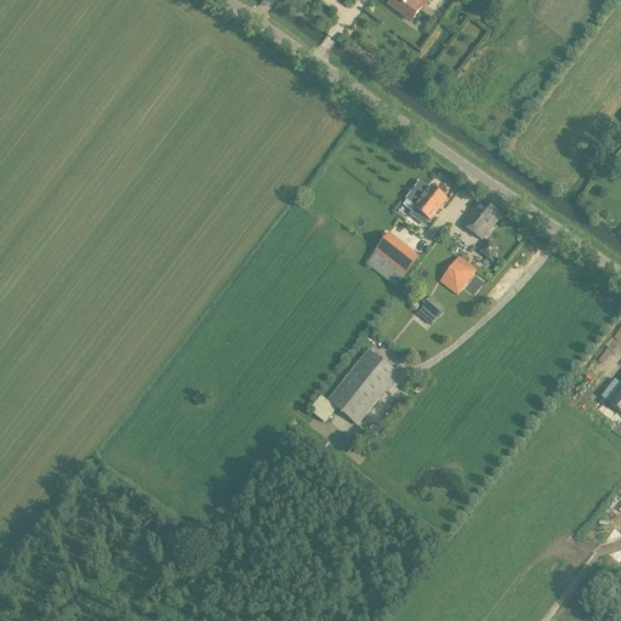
[(423,0),(422,0),(393,0),(389,5),(411,21),(420,10),(426,3),(423,0)]
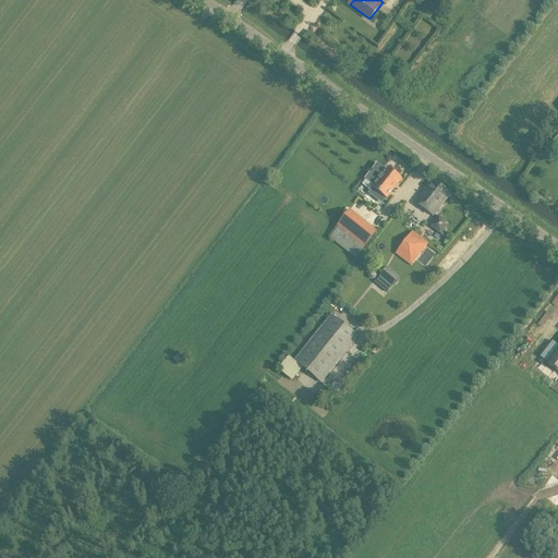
[(549,162),(557,153),(557,134),(541,155),(549,162)]
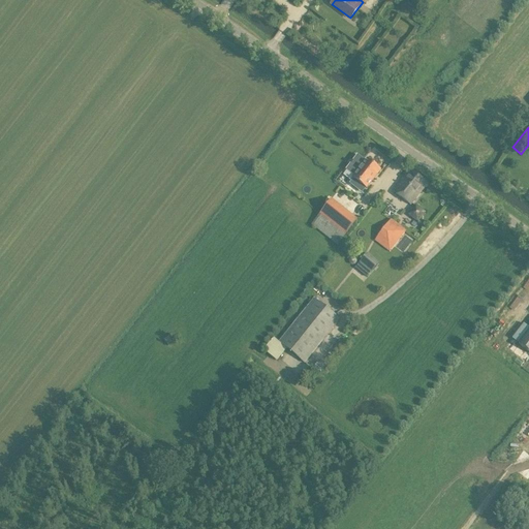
[(353,178),(363,185),(367,188),(380,170),(367,160),(353,178)]
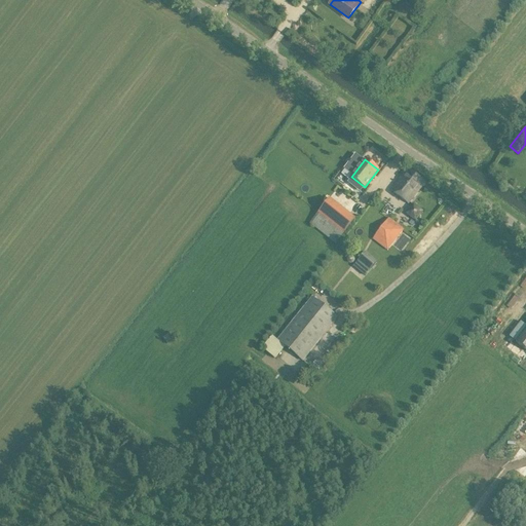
[(408,203),(424,182),(407,170),(391,190),(408,203)]
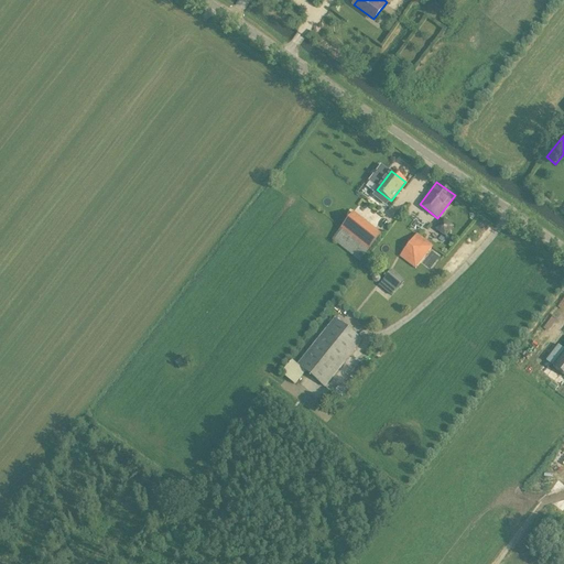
[(453,227),(443,219),(436,229),(445,237),(453,227)]
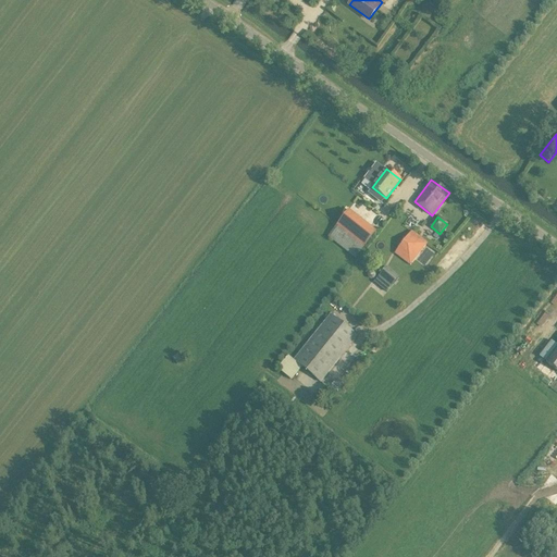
[(356,258),(363,248),(336,226),(327,236),(356,258)]
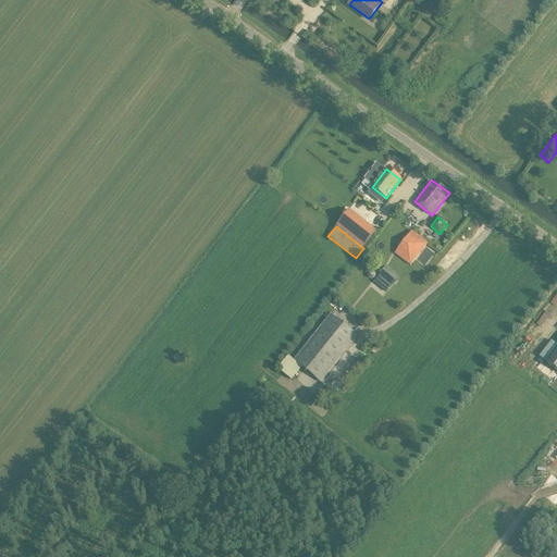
[(410,265),(428,244),(411,232),(395,254),(410,265)]
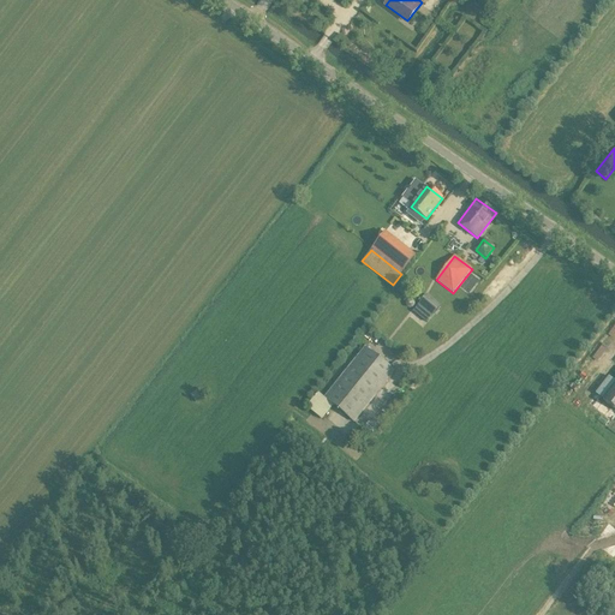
[(440,306),(427,296),(415,311),(428,322),(440,306)]
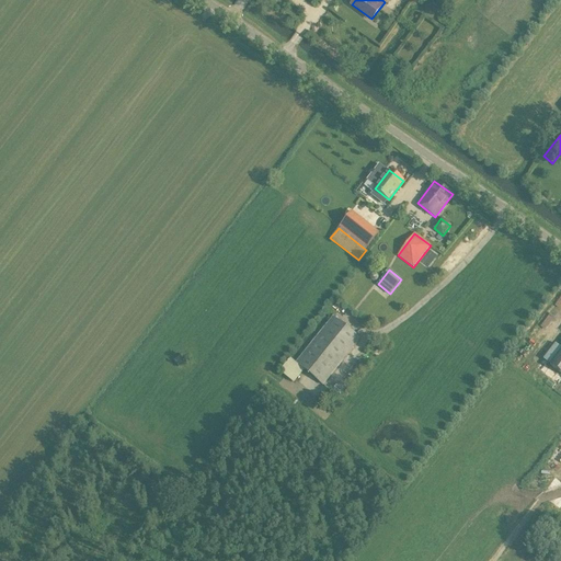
[(296,364),(322,386),(359,339),(333,317),(296,364)]
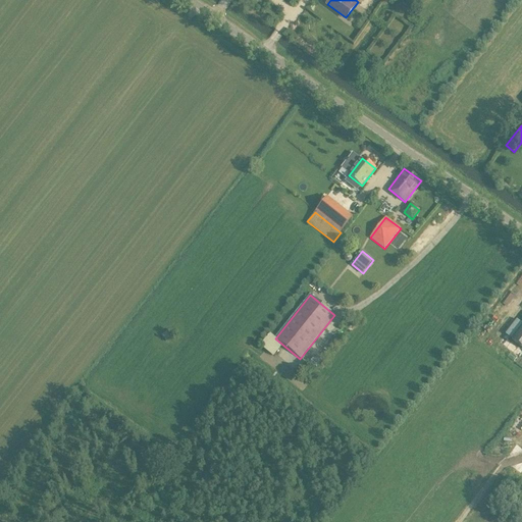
[(505,334),(512,341),(521,348),(521,323),(517,319),(505,334)]
